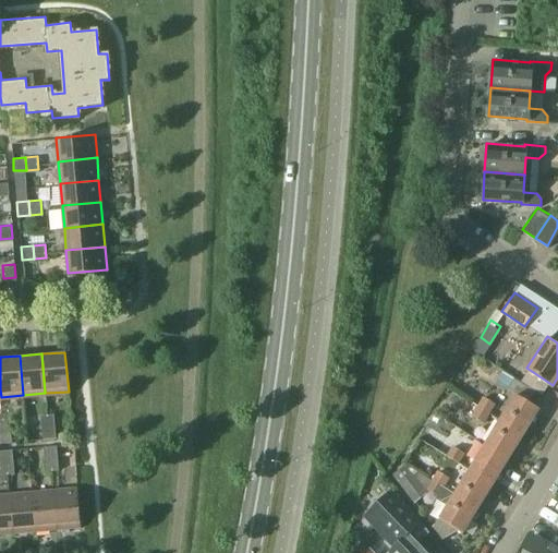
[(476,392),(472,400),(489,411),(495,403),(482,395),(476,392)]
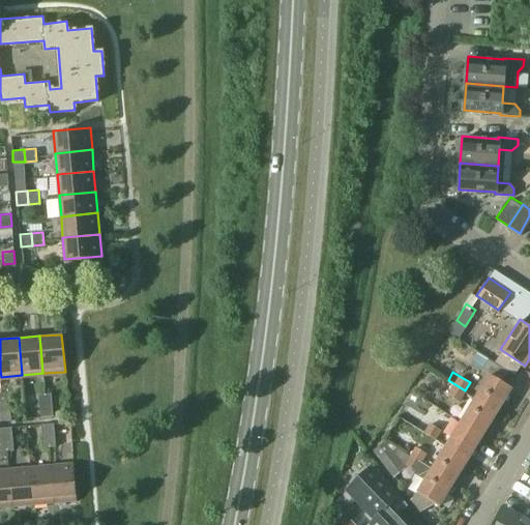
[(490,373),(475,397),(497,410),(512,386),(490,373)]
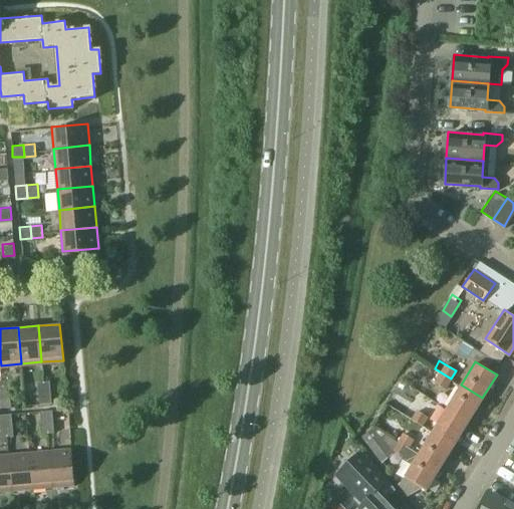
[(445,388),(451,378),(435,368),(434,368),(426,363),(422,370),(435,378),(433,380),(445,388)]
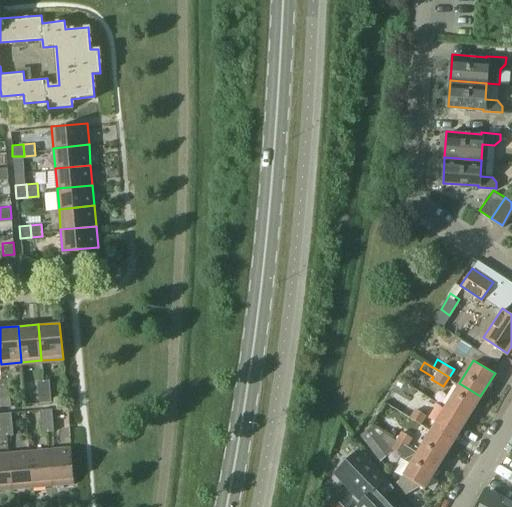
[(37,378),(37,390),(50,389),(49,378),(37,378)]
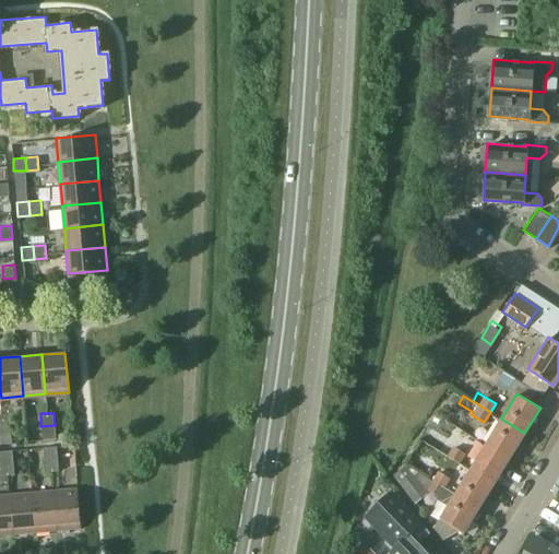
[(0,416),(0,429),(10,428),(9,416),(0,416)]
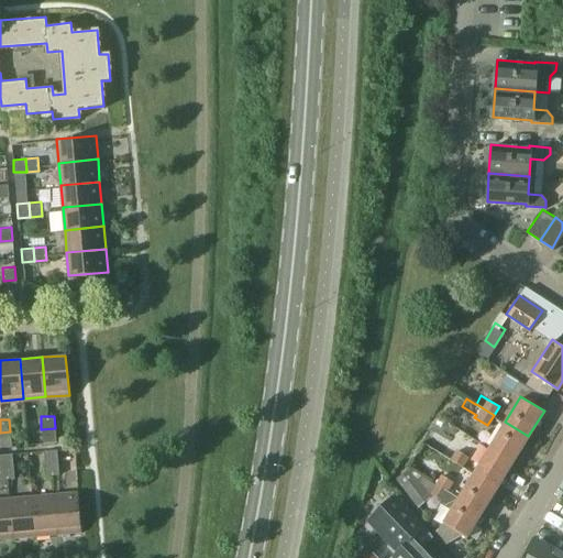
[(489,446),(512,461),(528,436),(505,422),(489,446)]
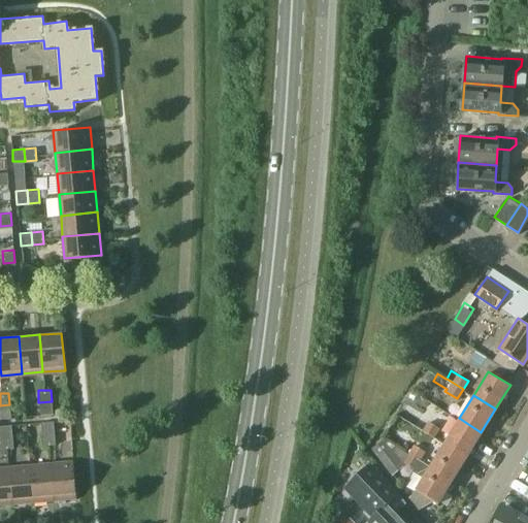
[(53,413),(52,401),(38,402),(39,414),(53,413)]
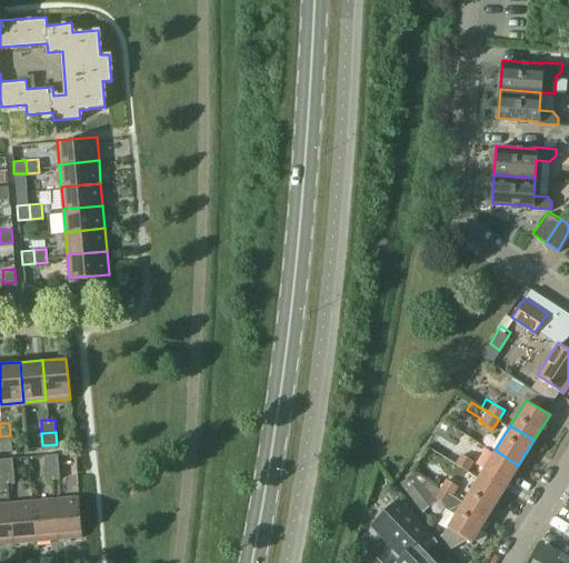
[(0,449),(11,448),(10,435),(0,436),(0,449)]
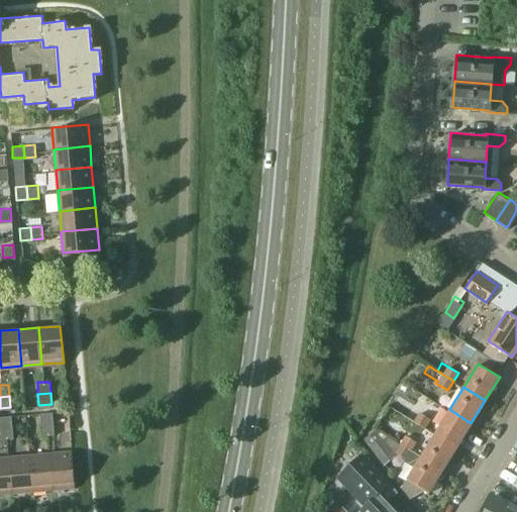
[(435,432),(456,445),(471,423),(449,409),(435,432)]
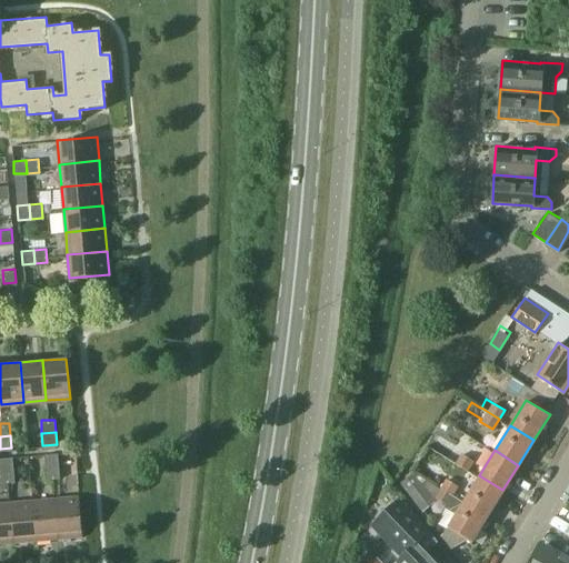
[(43,453),(45,465),(59,464),(58,452),(43,453)]
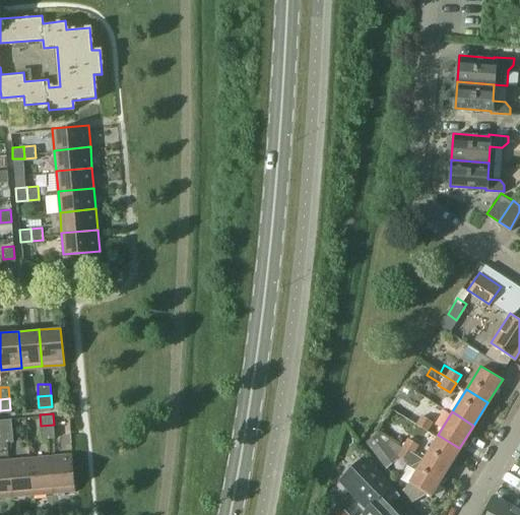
[(415,423),(428,430),(433,421),(420,413),(415,423)]
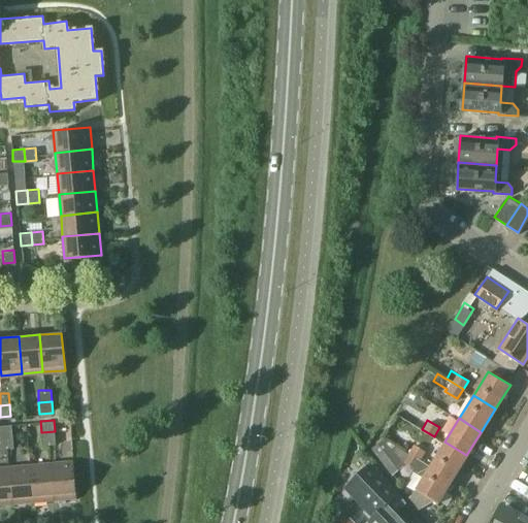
[(0,424),(0,435),(12,434),(11,423),(0,424)]
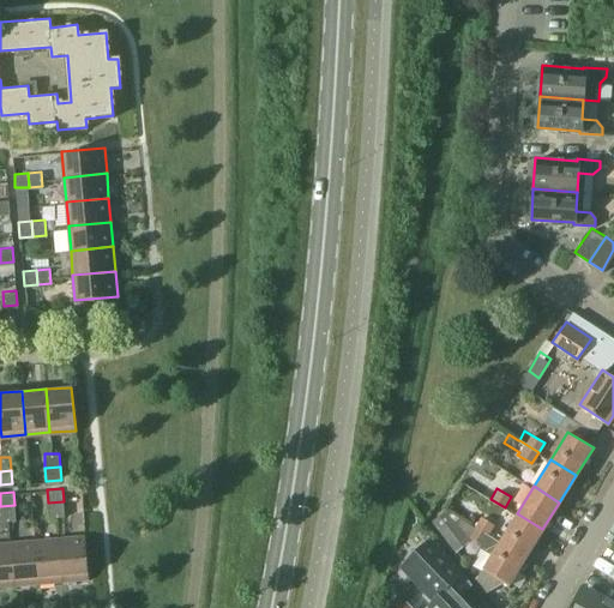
[(65,515),(64,501),(48,503),(49,516),(65,515)]
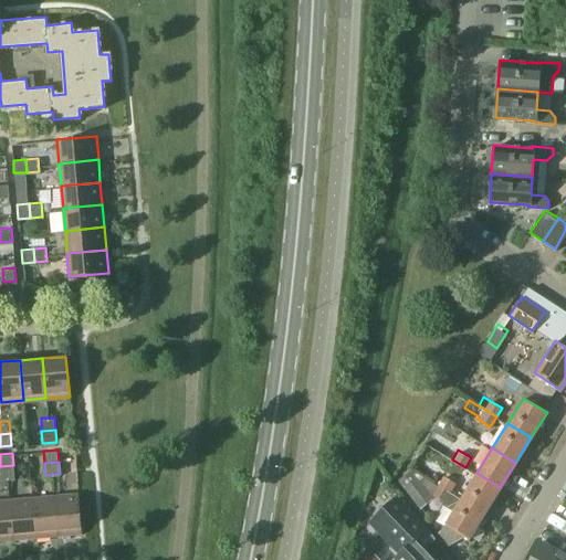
[(14,478),(13,465),(0,466),(0,478),(14,478)]
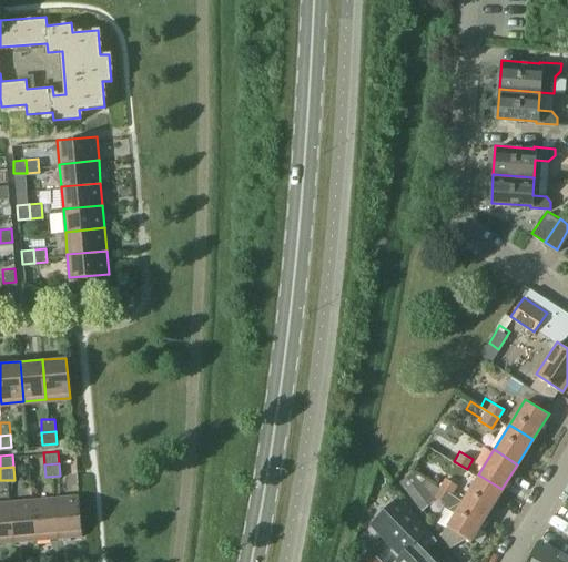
[(437,497),(434,496),(439,487),(438,486),(412,469),(399,480),(423,509),(437,497)]
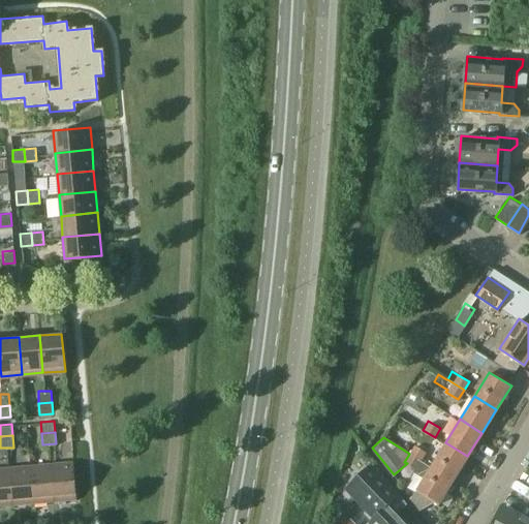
[(467,456),(445,442),(431,465),(453,480),(467,456)]
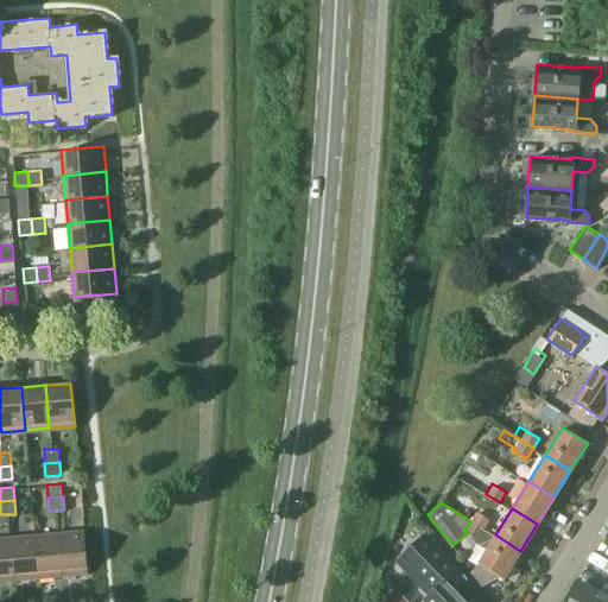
[(489,518),(475,509),(469,520),(470,521),(483,527),(489,518)]
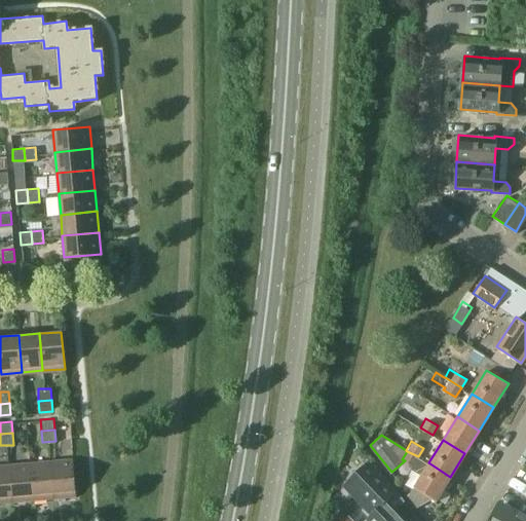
[(418,456),(407,451),(402,459),(405,460),(411,464),(413,466),(418,456)]
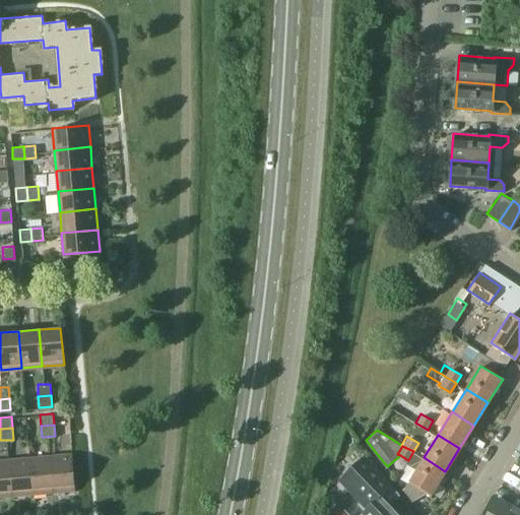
[(424,457),(413,451),(408,460),(406,459),(405,461),(417,467),(409,480),(431,495),(445,471),(424,457)]
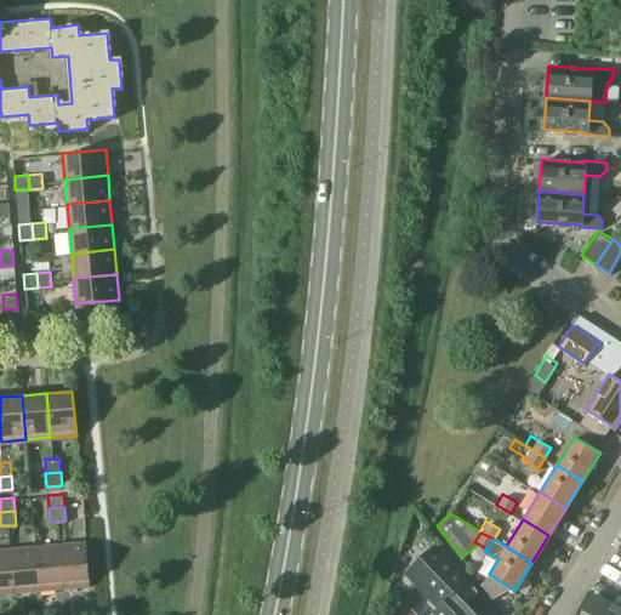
[(89,585),(85,541),(60,544),(63,587),(89,585)]
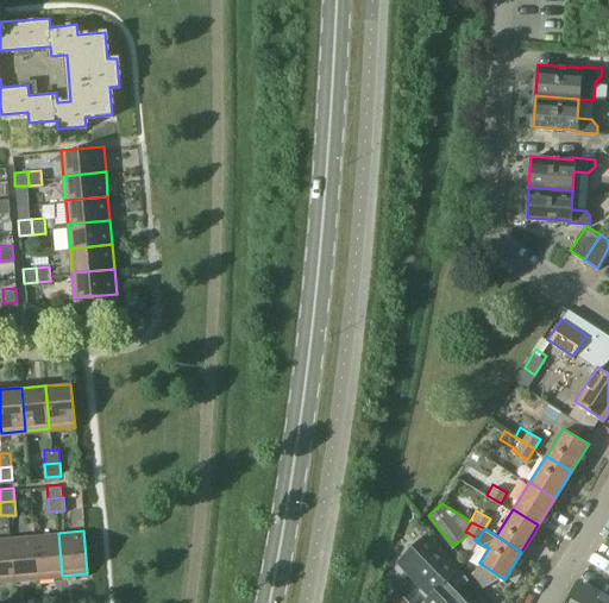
[(426,532),(395,560),(428,595),(419,602),(466,602),(445,580),(459,566),(426,532)]
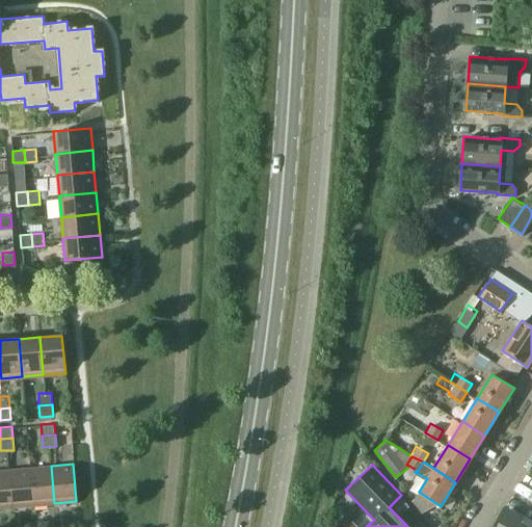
[(51,466),(30,467),(33,505),(54,503),(51,466)]
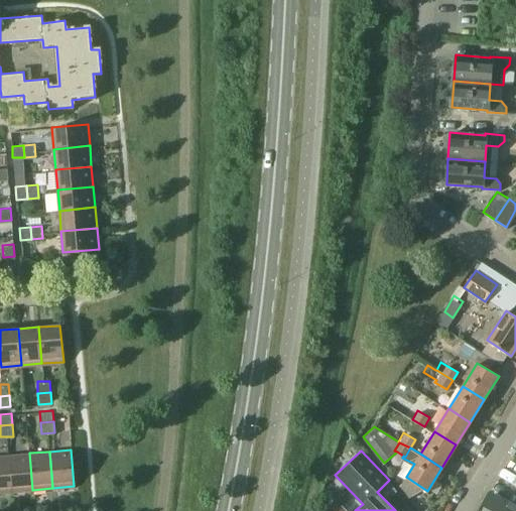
[(29,453),(8,455),(11,491),(32,490),(29,453)]
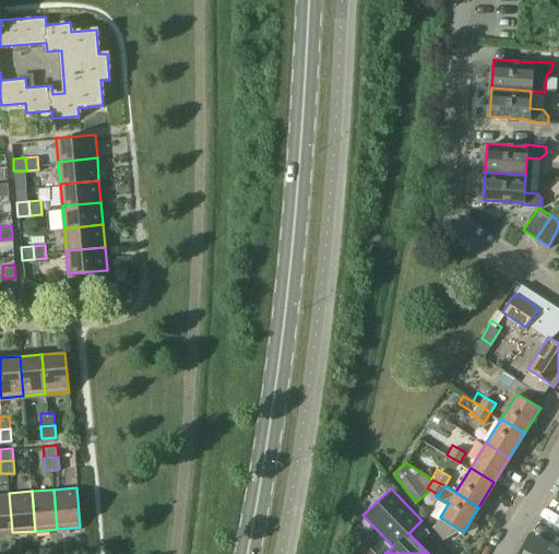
[(0,533),(12,532),(9,493),(0,493),(0,533)]
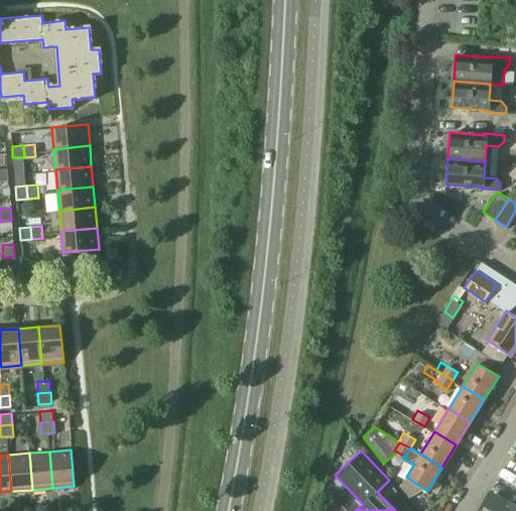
[(482,510),(515,510),(515,505),(492,493),(482,510)]
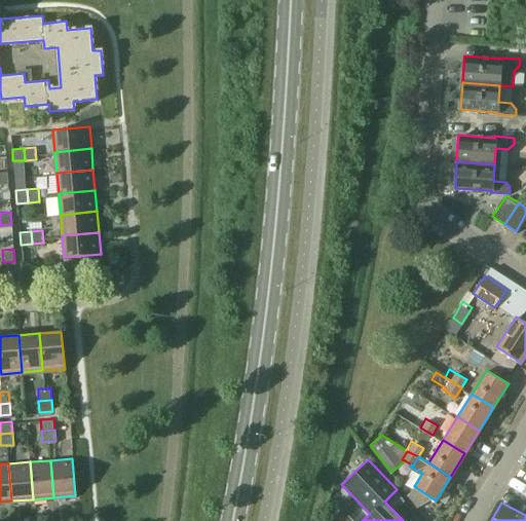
[(333,517),(331,520),(351,520),(342,511),(336,517),(334,518),(333,517)]
